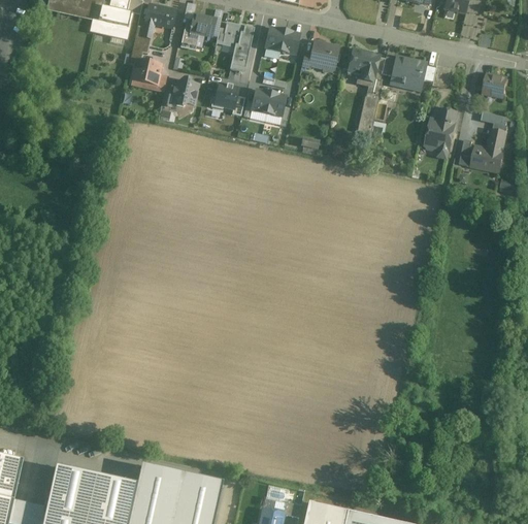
[(50,0),(48,6),(50,7),(51,2),(99,12),(98,18),(101,4),(101,0),(50,0)]
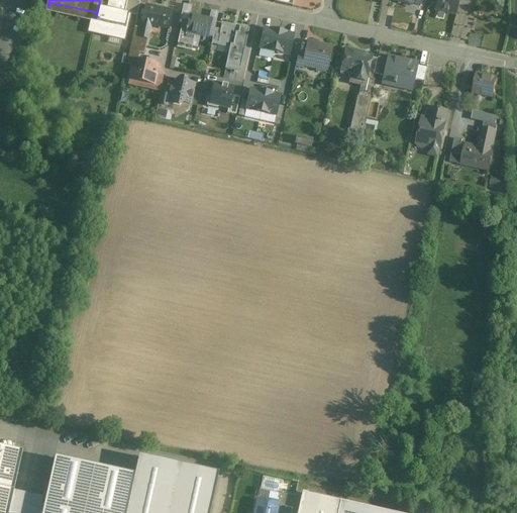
[(108,0),(107,6),(99,4),(96,17),(94,28),(123,35),(129,10),(124,9),(125,0),(108,0)]
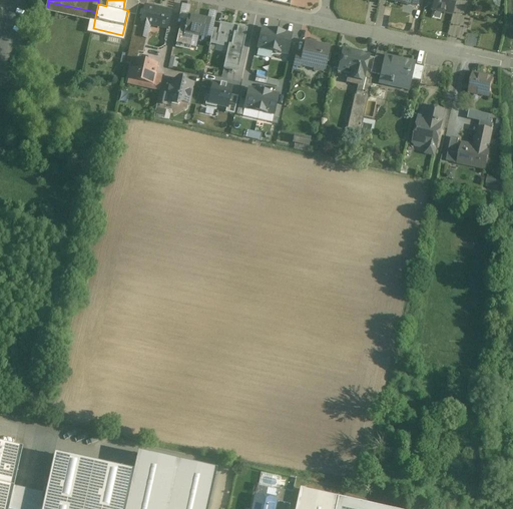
[(124,0),(123,9),(128,10),(136,12),(139,0),(124,0)]
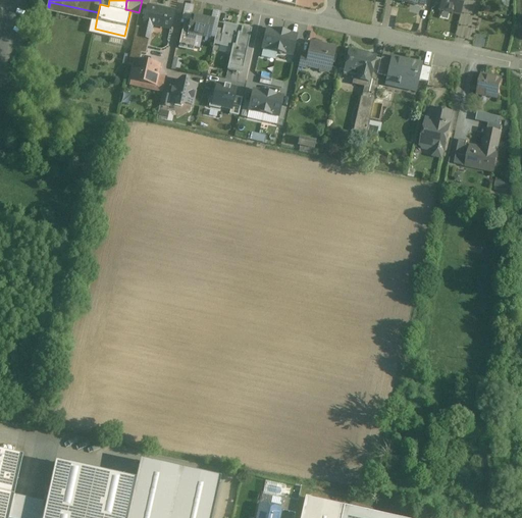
[(440,0),(439,6),(460,10),(461,0),(440,0)]
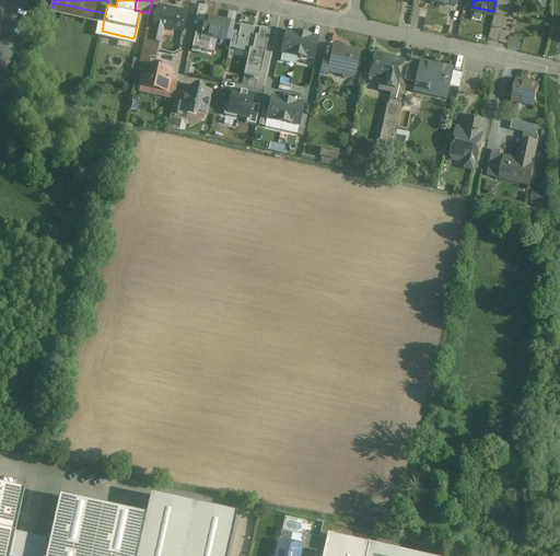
[(177,9),(167,7),(167,6),(158,3),(150,37),(160,39),(163,23),(183,29),(186,10),(177,8),(177,9)]
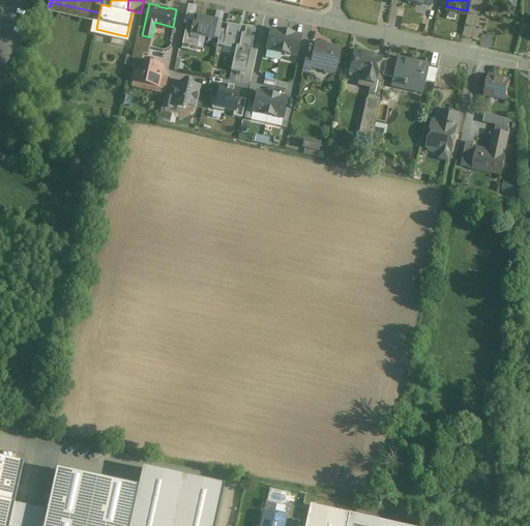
[(216,18),(195,12),(194,18),(187,17),(184,33),(190,34),(192,29),(200,31),(213,34),(216,18)]
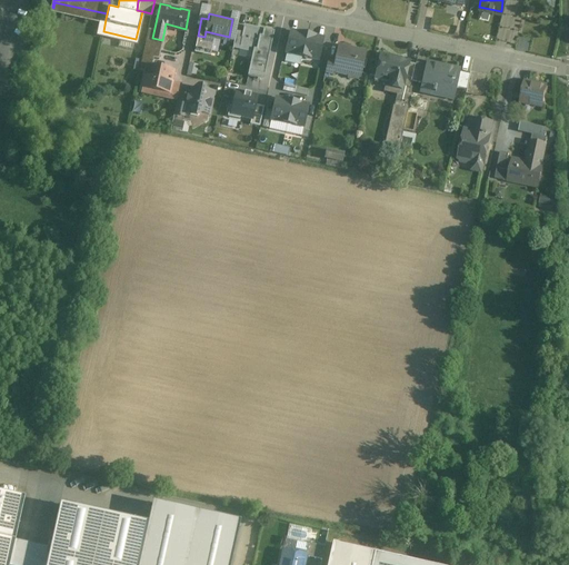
[(263,28),(243,25),(242,30),(239,47),(252,50),(248,69),(265,72),(273,29),(263,26),(263,28)]
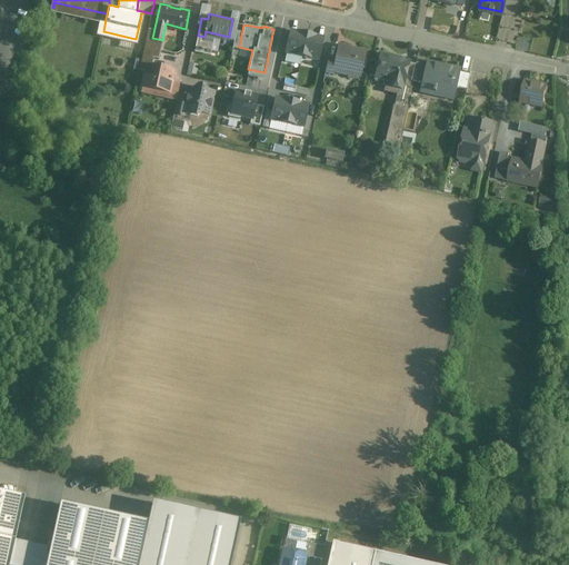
[(242,30),(237,28),(232,45),(239,47),(242,30)]
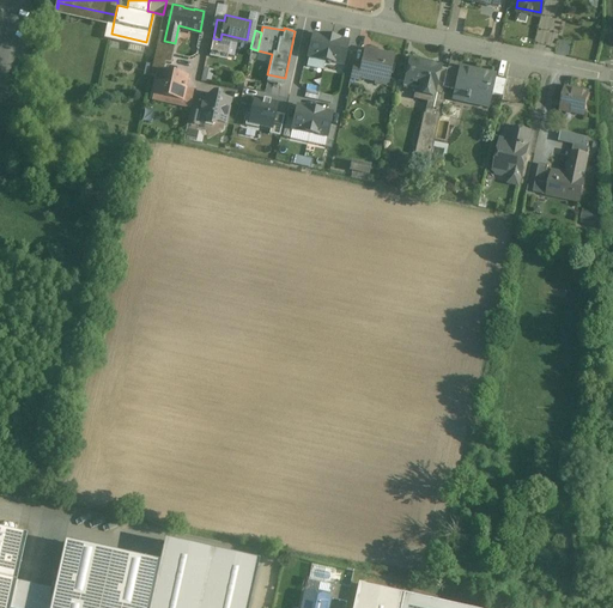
[(326,58),(331,34),(313,30),(308,53),(326,58)]
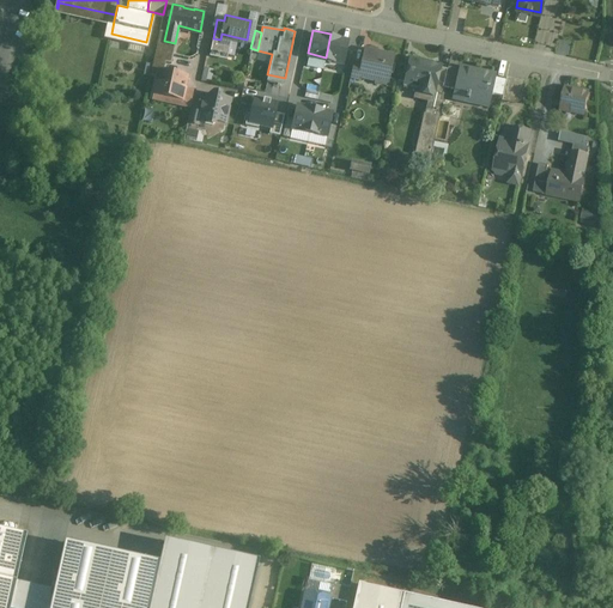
[(222,34),(220,40),(213,38),(210,53),(218,54),(219,50),(228,52),(231,36),(222,34)]
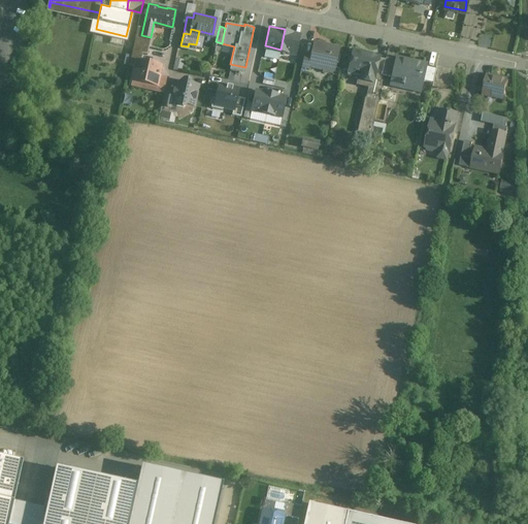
[(285,29),(281,50),(295,53),(300,33),(285,29)]
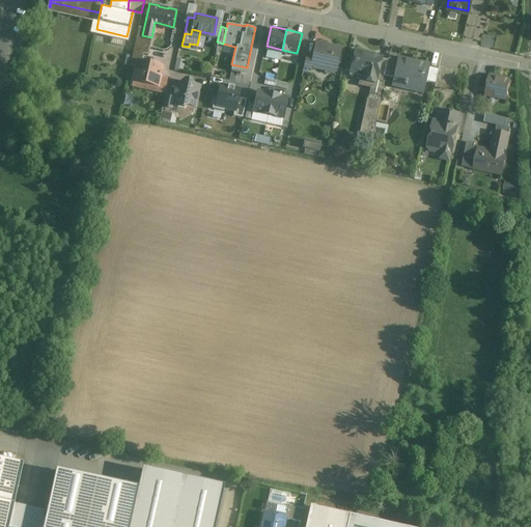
[(340,45),(316,39),(313,52),(306,51),(303,64),(312,66),(312,63),(336,68),(341,45),(340,45)]
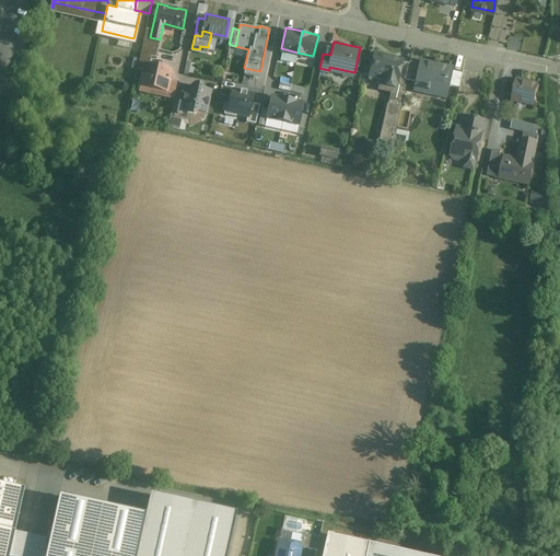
[(403,57),(374,50),(369,73),(383,77),(382,82),(396,85),(397,77),(398,77),(403,59),(403,57)]
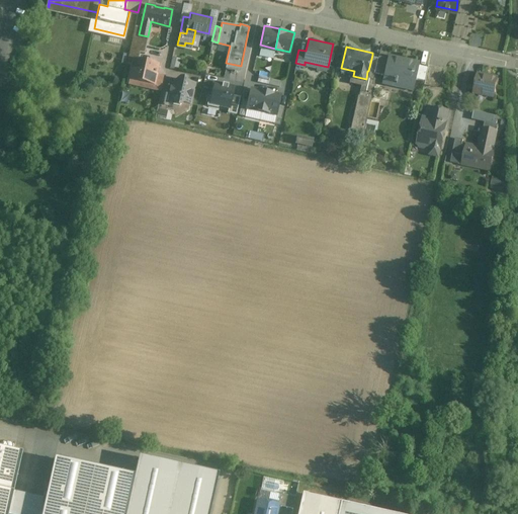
[(172,54),(171,65),(179,66),(180,55),(172,54)]
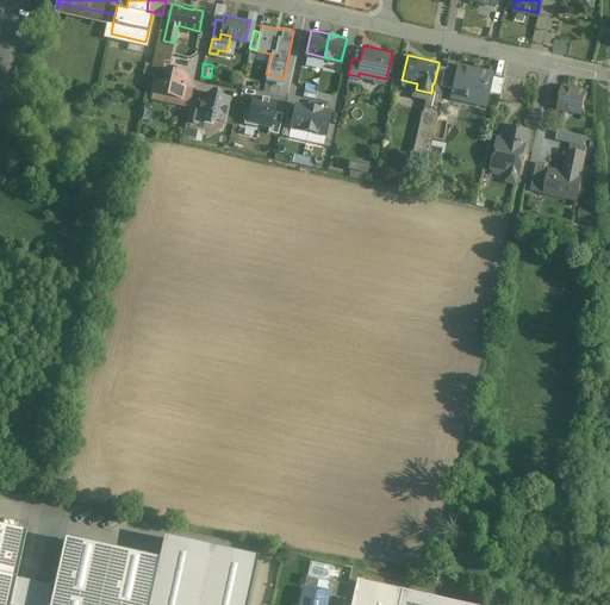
[(460,66),(446,63),(444,66),(441,82),(455,86),(460,66)]
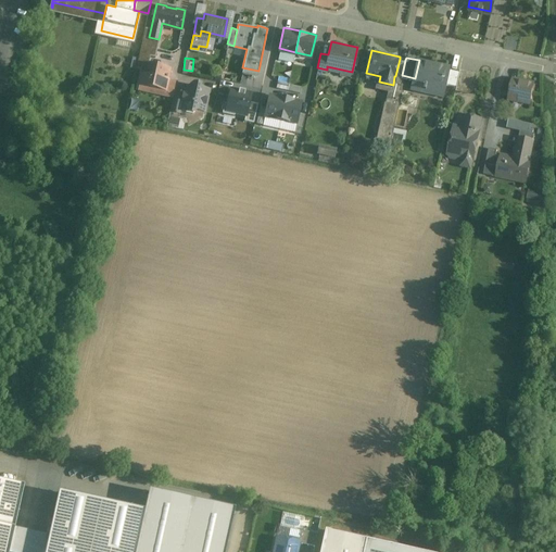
[(449,64),(419,58),(415,78),(414,82),(424,83),(422,85),(443,89),(444,82),(447,66),(449,64)]
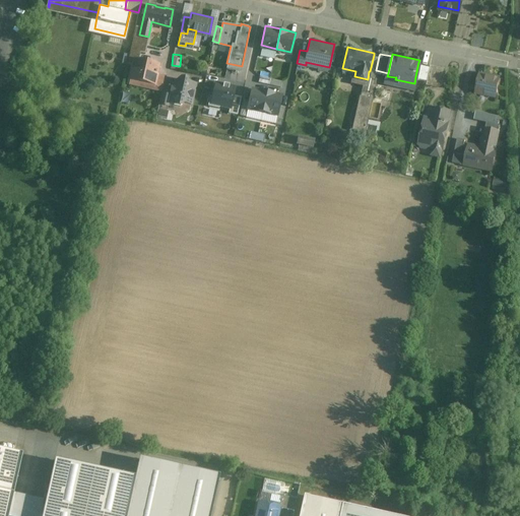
[(374,55),(370,71),(369,71),(368,79),(374,80),(376,70),(379,56),(374,55)]
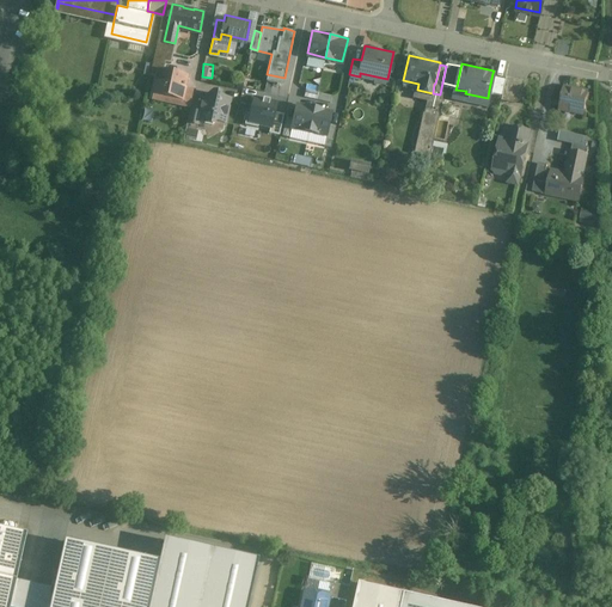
[(187,73),(158,67),(153,90),(153,91),(152,96),(163,98),(164,93),(181,97),(182,97),(184,85),(187,73)]
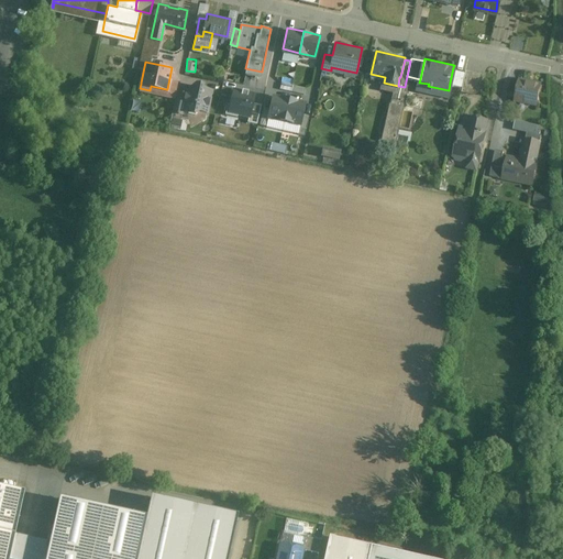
[(465,69),(453,67),(450,83),(462,85),(465,69)]
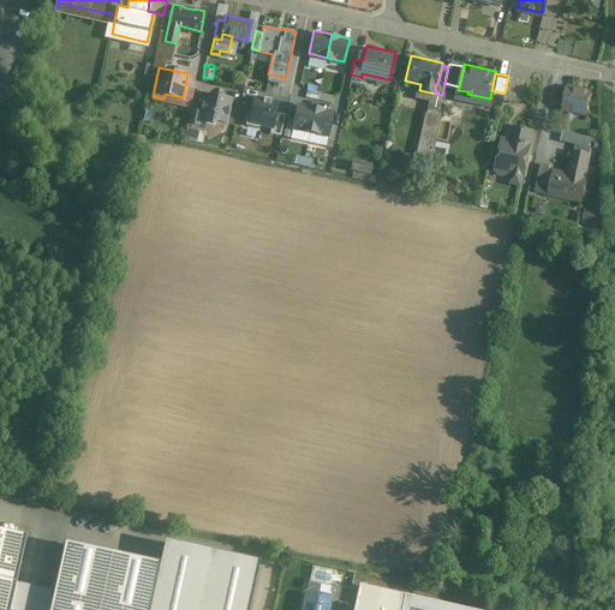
[(591,89),(567,84),(562,103),(571,105),(569,108),(586,112),(591,89)]
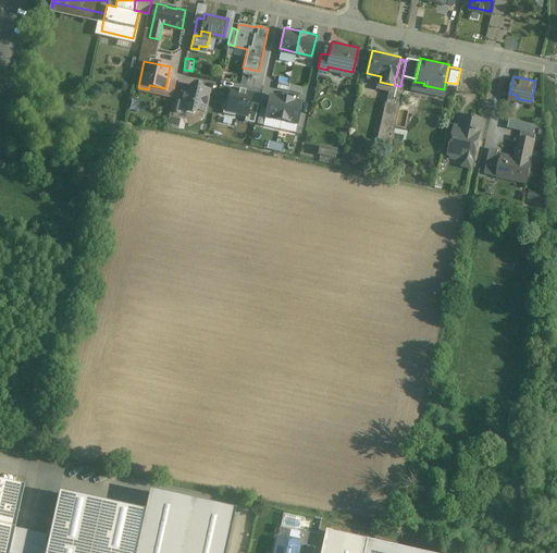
[(176,80),(168,77),(165,88),(164,88),(163,93),(173,95),(174,89),(176,80)]
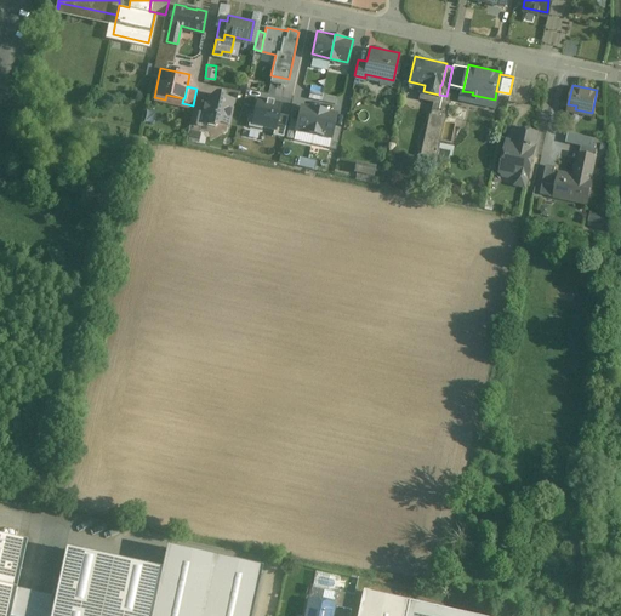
[(216,91),(205,98),(204,102),(200,120),(215,124),(220,120),(228,121),(233,98),(222,96),(223,92),(216,91)]
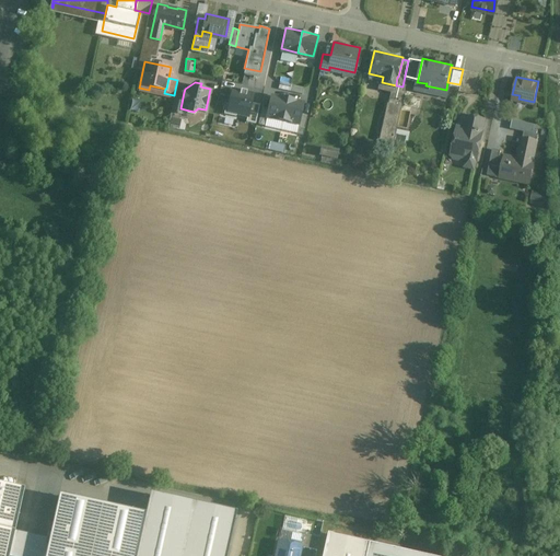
[(302,91),(303,85),(291,82),(290,89),(302,91)]
